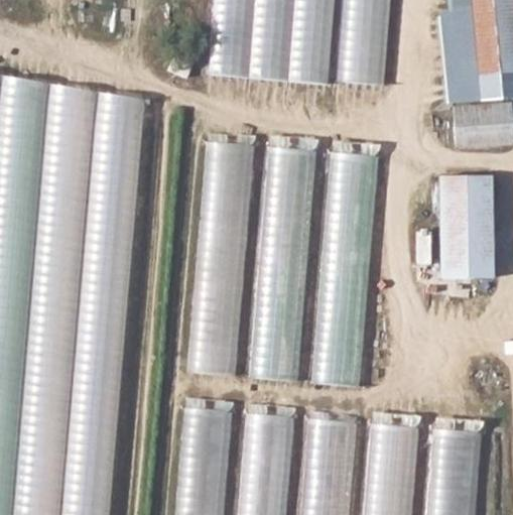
[(213,0),(208,76),(327,85),(333,0),(213,0)]
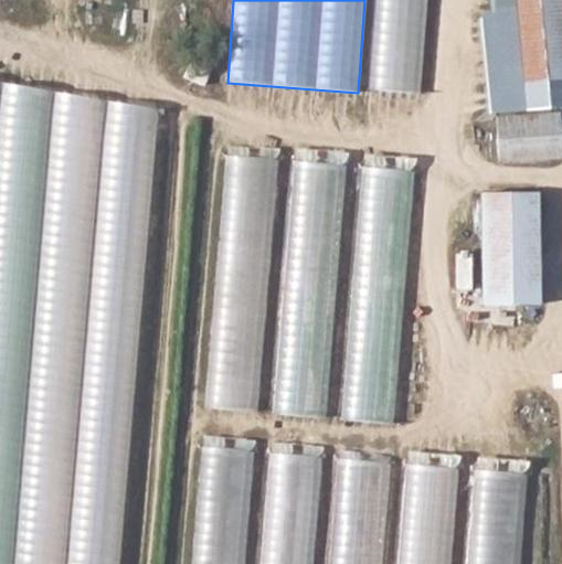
[(372,0),(366,89),(420,94),(426,0),(372,0)]
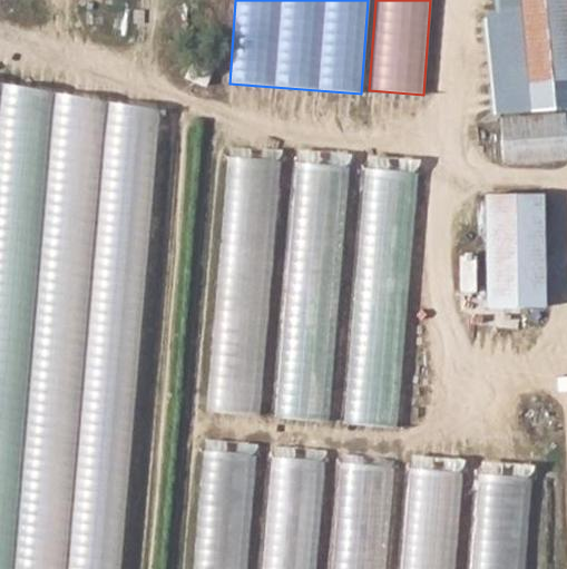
[(566,0),(492,0),(494,11),(482,12),(489,115),(566,109),(566,0)]
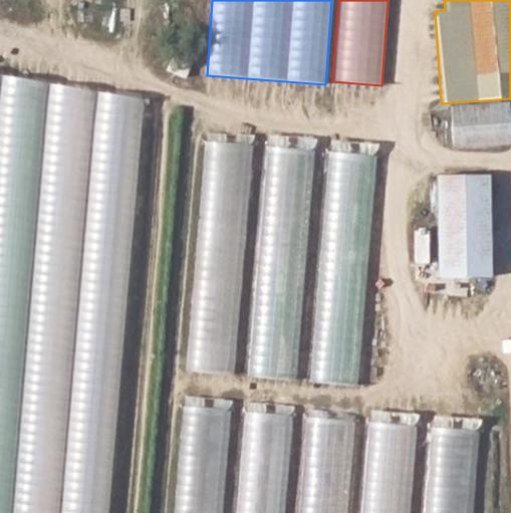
[(452,149),(510,145),(507,100),(448,105),(452,149)]
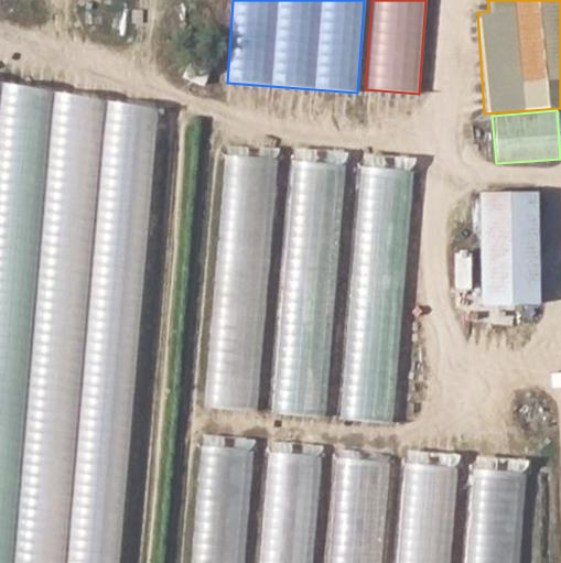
[(292,149),(272,414),(325,418),(345,153),(292,149)]
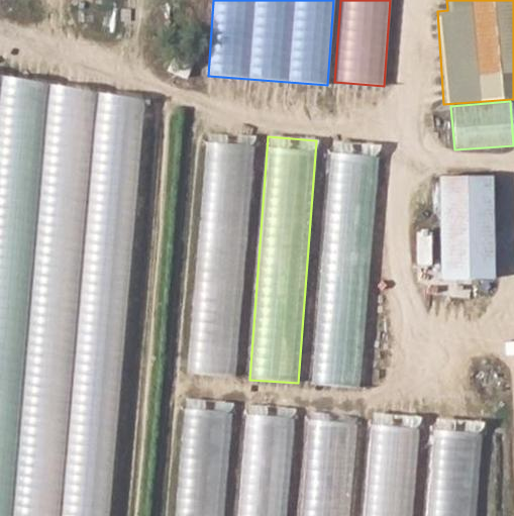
[(205,142),(187,374),(234,378),(253,146),(205,142)]
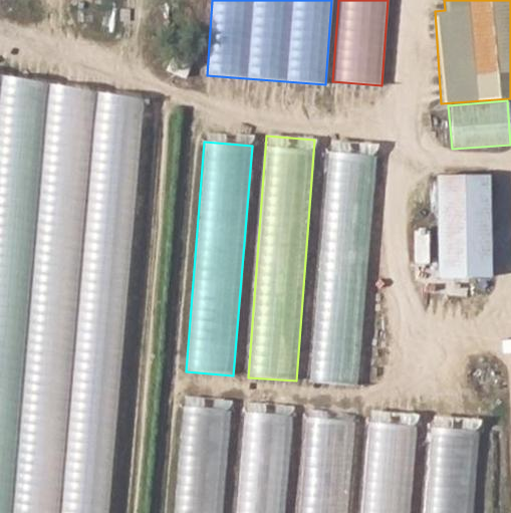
[(357,387),(377,155),(328,151),(309,382),(357,387)]
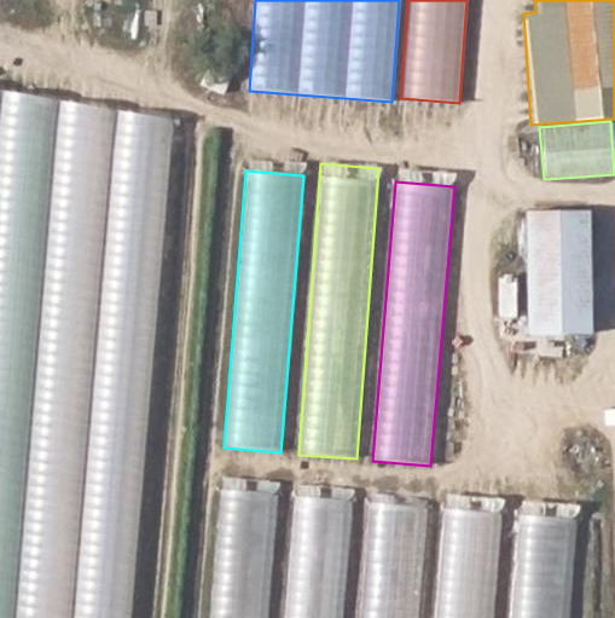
[(524,209),(522,335),(587,335),(590,211),(524,209)]
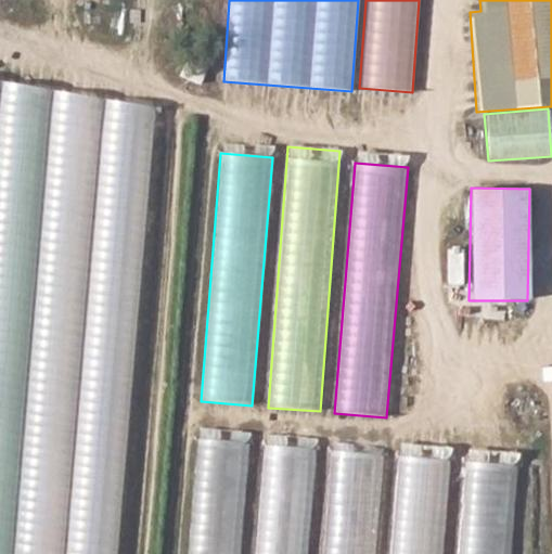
[(197,438),(188,553),(239,553),(248,442),(197,438)]
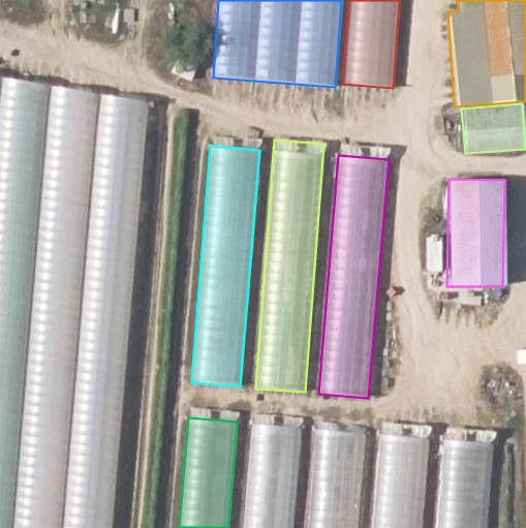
[(290,527),(300,427),(255,423),(250,478),(265,479),(263,501),(267,501),(264,527),(290,527)]
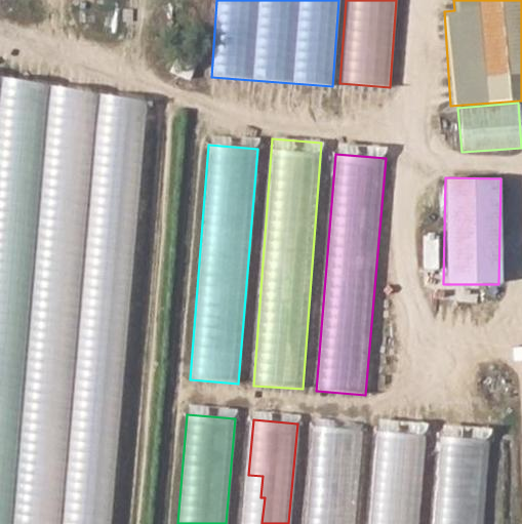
[(370,496),(368,523),(417,523),(425,433),(376,430),(373,479),(404,481),(403,499),(370,496)]
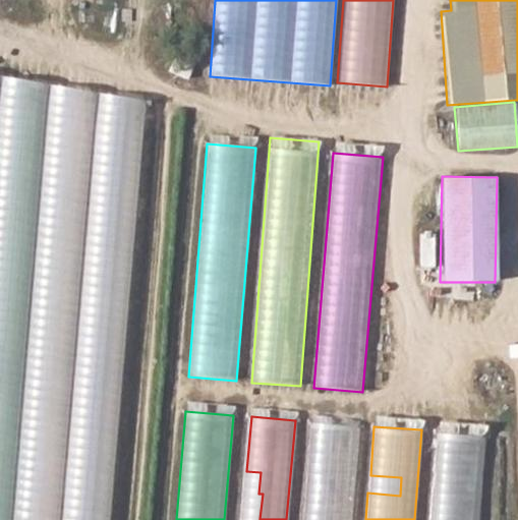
[(436,432),(428,519),(478,519),(485,436),(436,432)]
